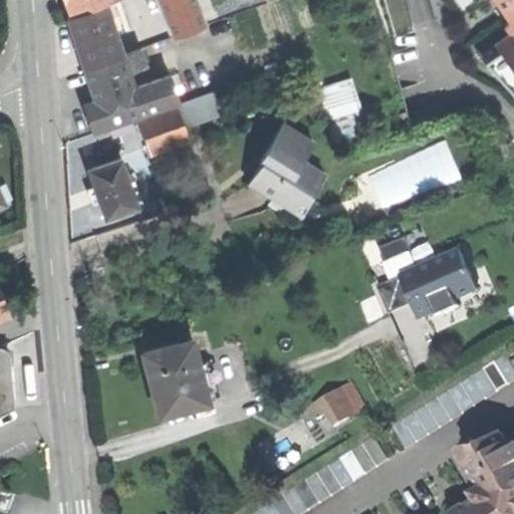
[(64,0),(70,15),(104,3),(111,0),(64,0)]
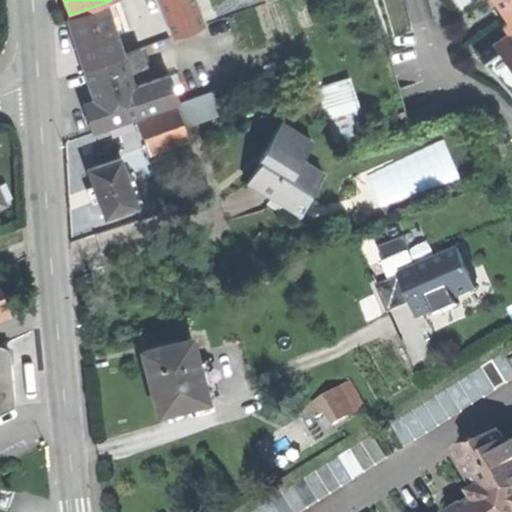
[(111,0),(104,3),(109,17),(157,0),(111,0)]
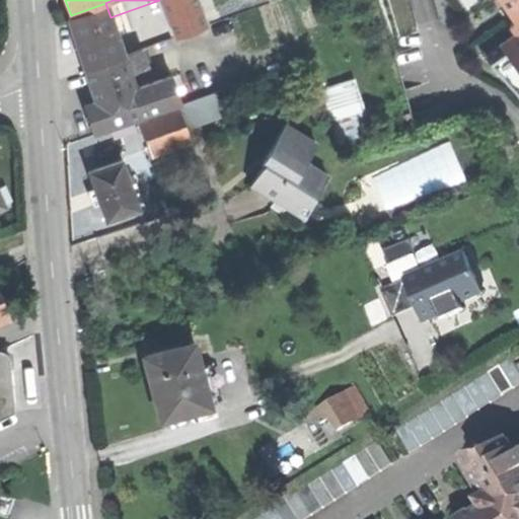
[(195,0),(162,0),(176,36),(204,26),(195,0)]
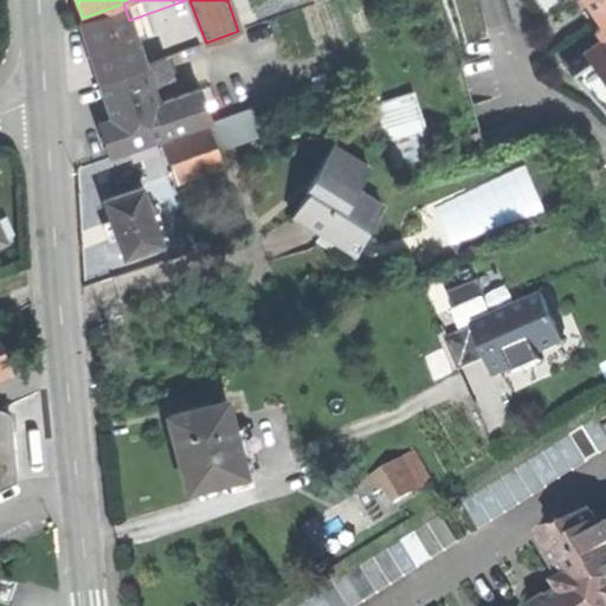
[(605,0),(586,0),(605,25),(600,28),(605,36),(605,39),(590,52),(593,57),(574,71),(605,105),(605,0)]
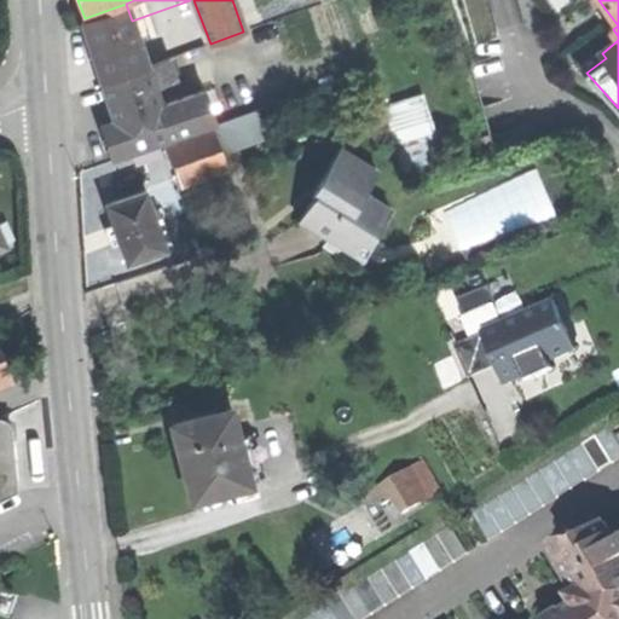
[(87,42),(94,62),(140,45),(132,21),(126,4),(85,18),(79,21),(87,42)]
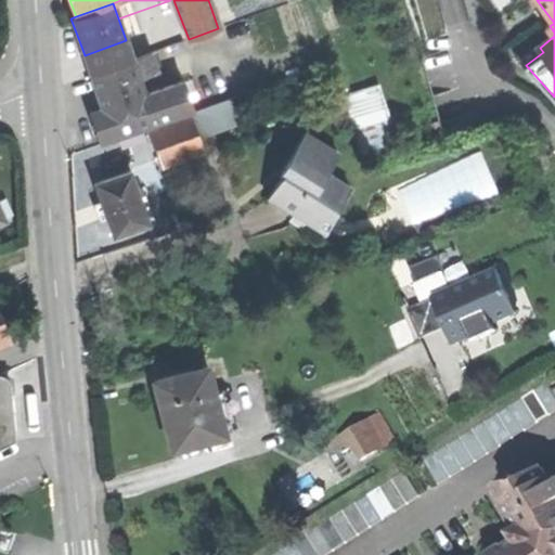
[(322,31),(327,47),(343,41),(337,26),(322,31)]
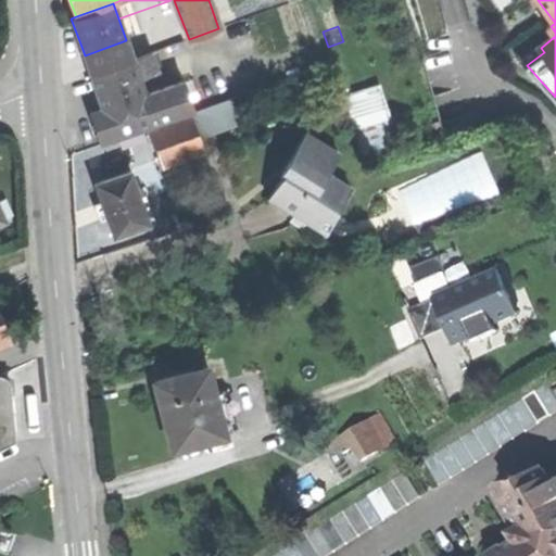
[(85,55),(91,73),(133,59),(126,40),(85,55)]
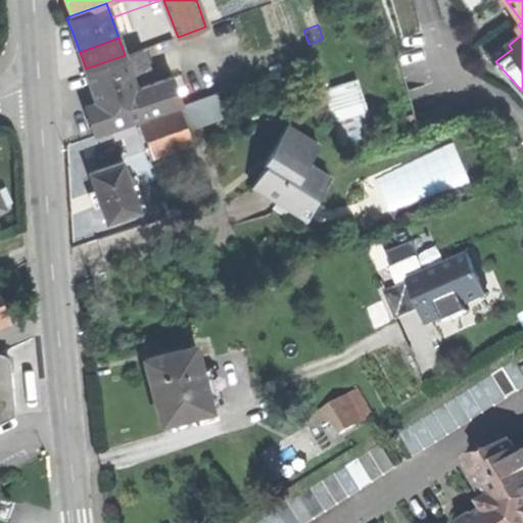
[(137,50),(125,55),(131,72),(142,67),(137,50)]
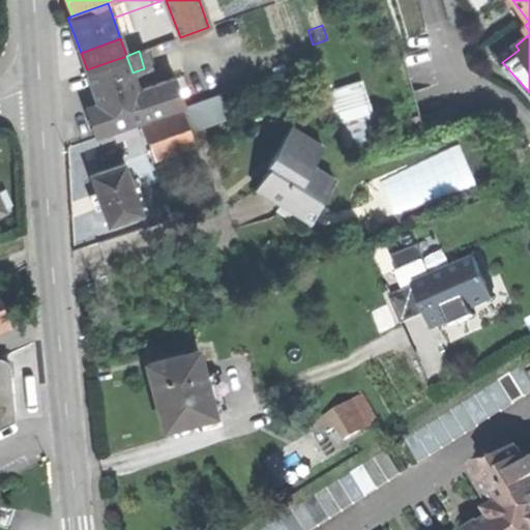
[(94,136),(184,104),(174,76),(139,89),(133,72),(126,56),(87,69),(94,90),(98,104),(85,109),(94,136)]
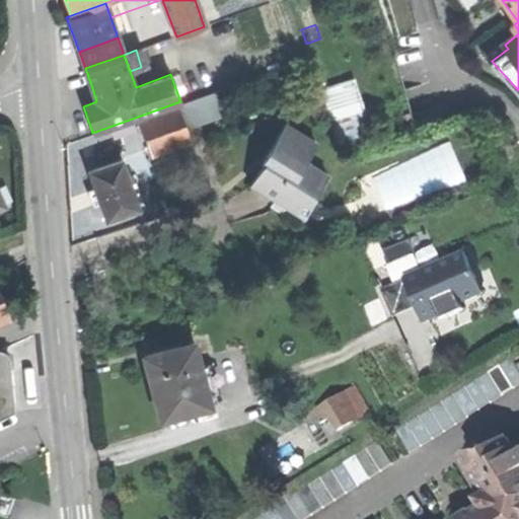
[(325,84),(332,119),(365,113),(358,77),(325,84)]
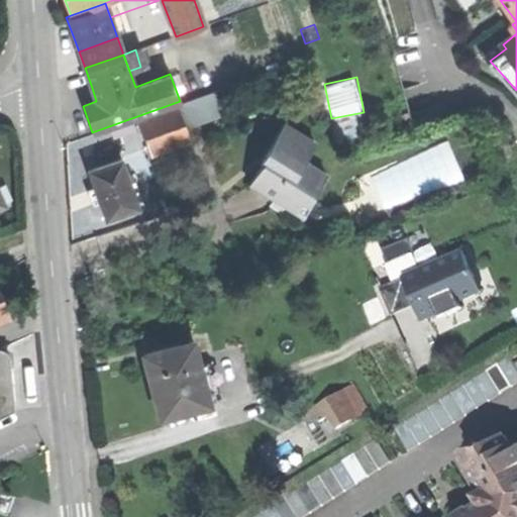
[(214,91),(175,105),(182,124),(221,110),(214,91)]
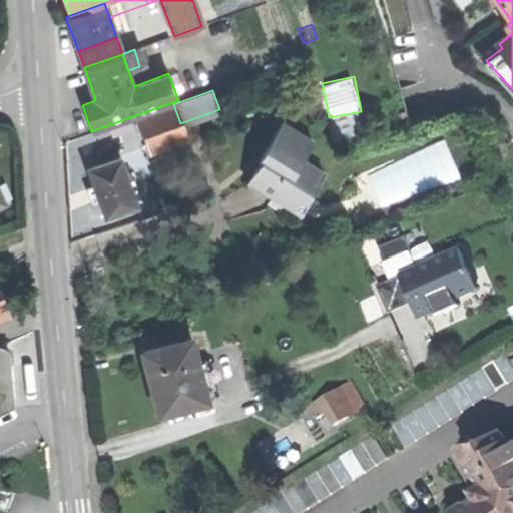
[(173,104),(119,124),(130,153),(132,159),(186,139),(180,123),(173,104)]
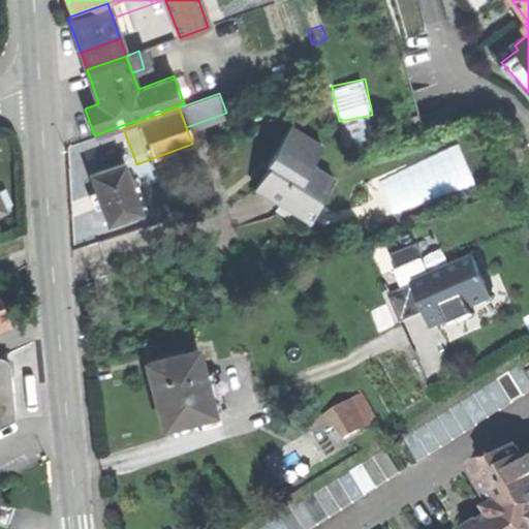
[(101,135),(113,166),(124,162),(134,158),(123,128),(101,135)]
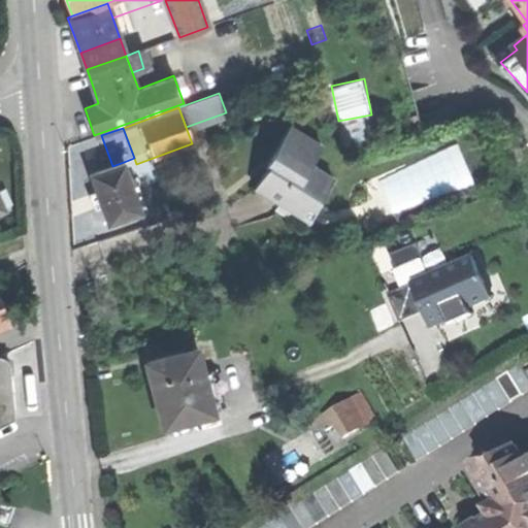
[(258,189),(272,197),(277,195),(281,202),(276,209),(290,218),(293,211),(297,213),(307,196),(321,204),(335,177),(312,164),(324,145),(293,128),(275,158),(279,160),(277,164),(274,168),(271,166),(258,189)]
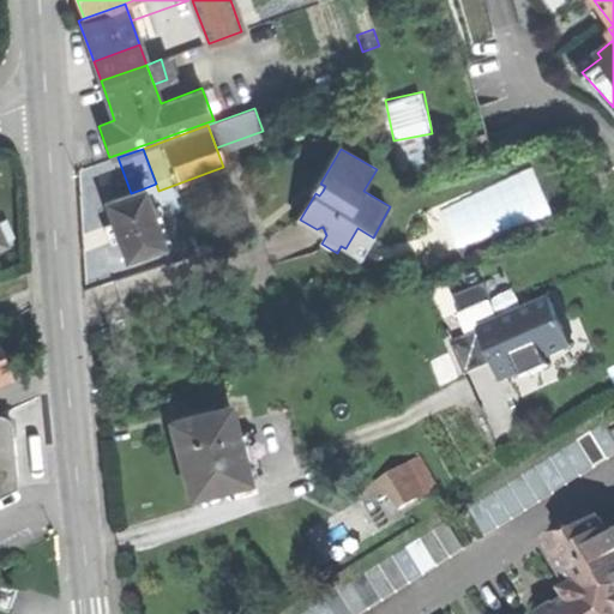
[(156,184),(144,188),(145,194),(151,193),(158,191),(156,184)]
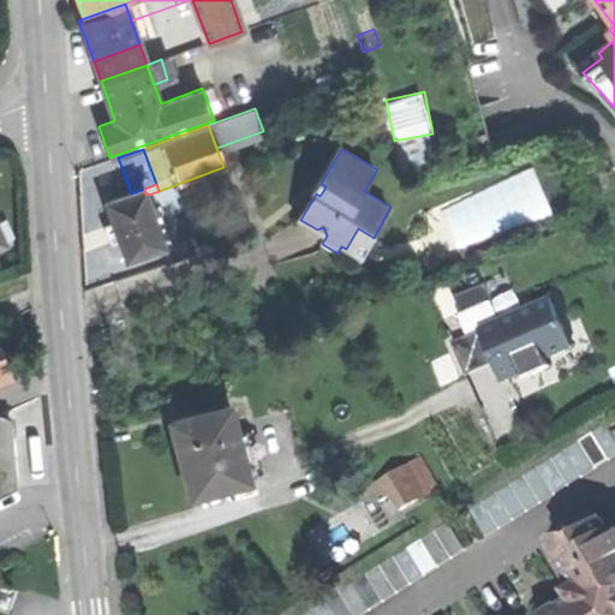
[(117,232),(126,260),(163,246),(154,218),(145,195),(144,189),(131,193),(106,202),(117,232)]
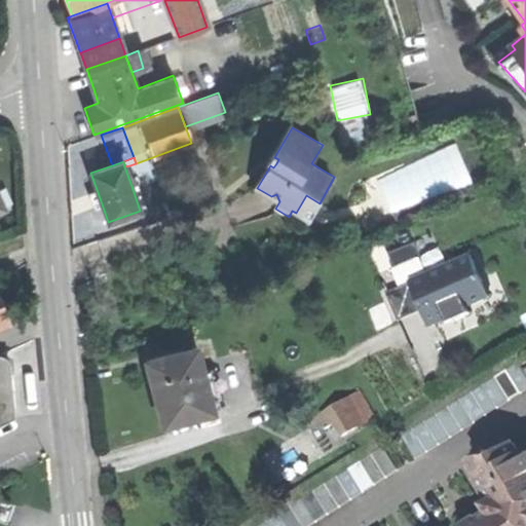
[(136,184),(129,165),(124,166),(132,186),(136,184)]
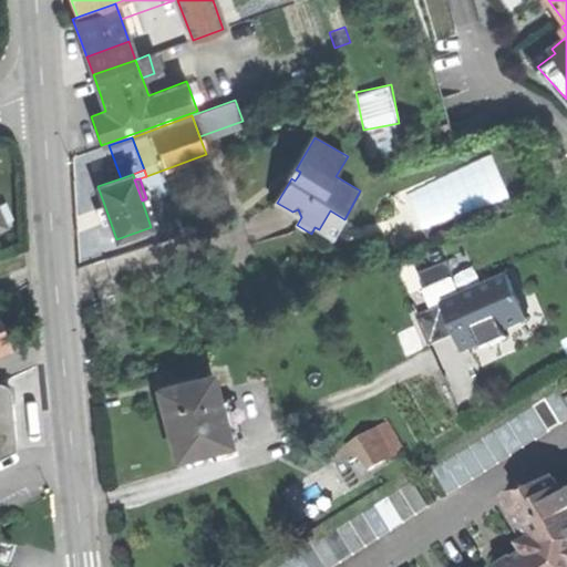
[(333,238),(344,219),(330,210),(319,229),(333,238)]
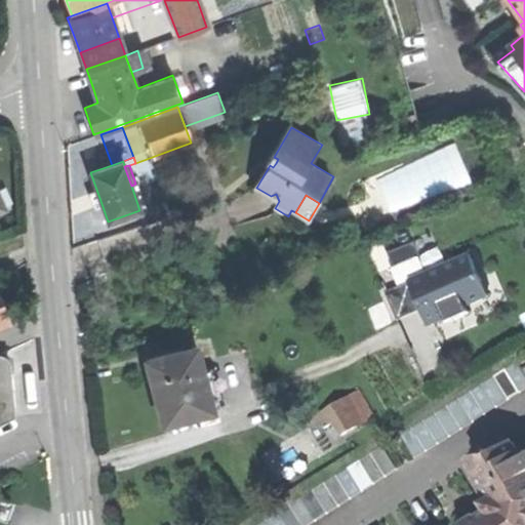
[(428,317),(431,326),(449,317),(450,320),(473,310),(472,307),(494,295),(474,250),(410,279),(411,283),(423,309),(428,317)]
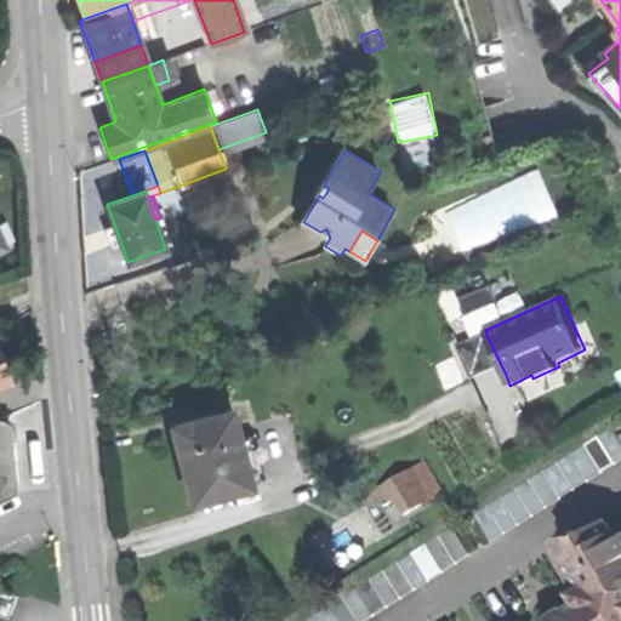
[(501,365),(486,335),(462,346),(476,376),(501,365)]
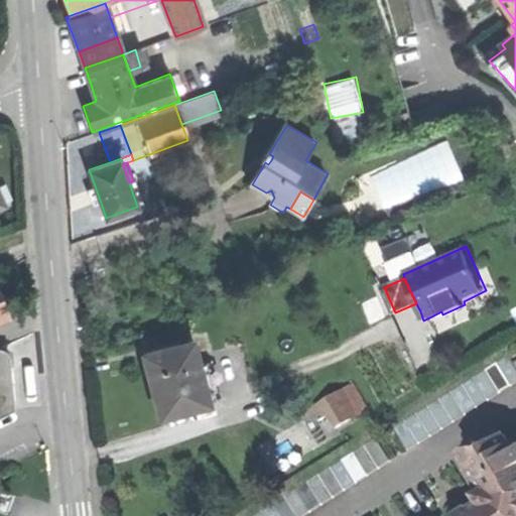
[(0,318),(10,314),(1,294),(0,290),(0,318)]
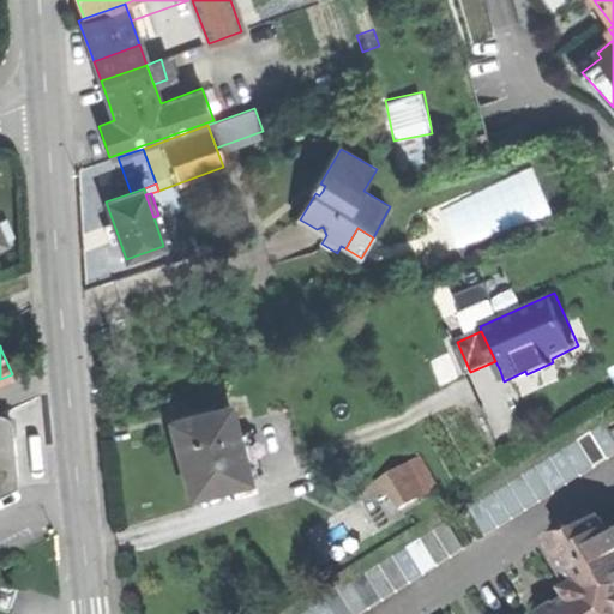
[(232,401),(172,415),(181,455),(190,491),(250,476),(248,471),(238,428),(232,401)]
